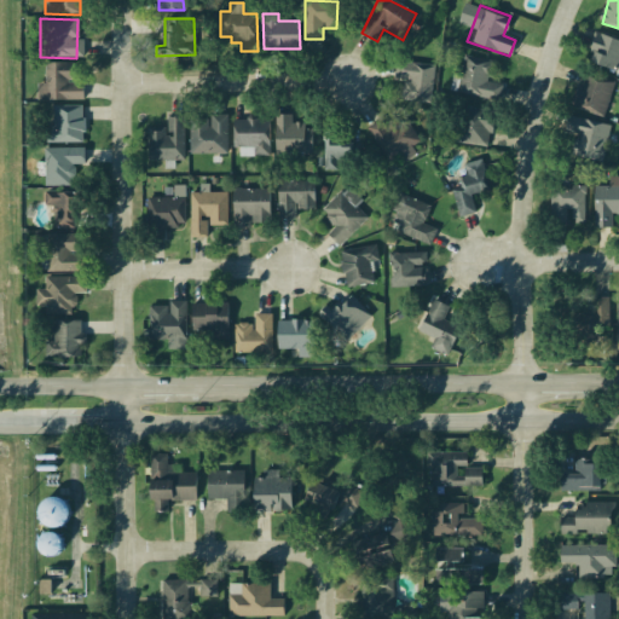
[(574,58),(612,75),(618,58),(618,35),(590,23),(574,58)]
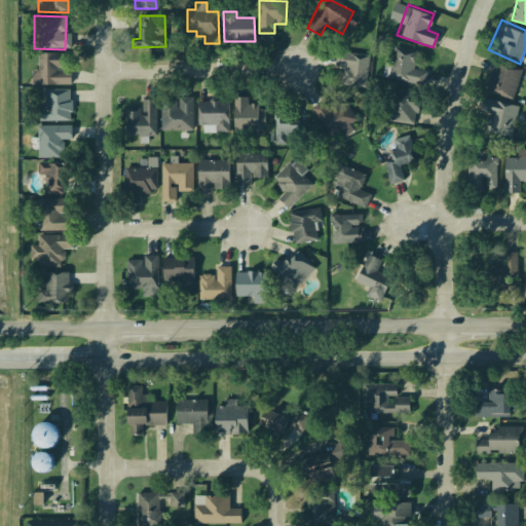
[(421,51),(395,47),(389,79),(425,85),(428,71),(418,69),(421,51)]
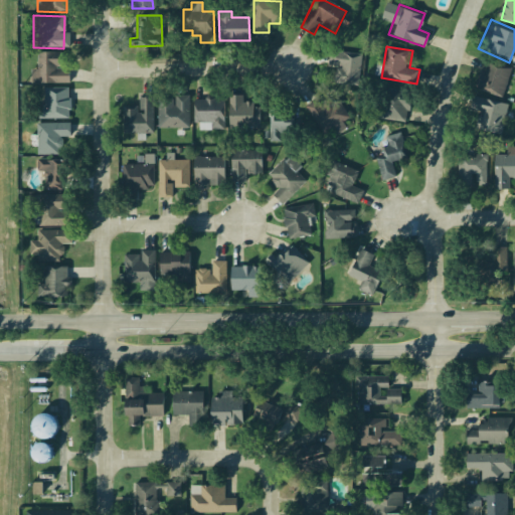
[(331,51),(330,65),(339,66),(338,82),(356,83),(358,52),(331,51)]
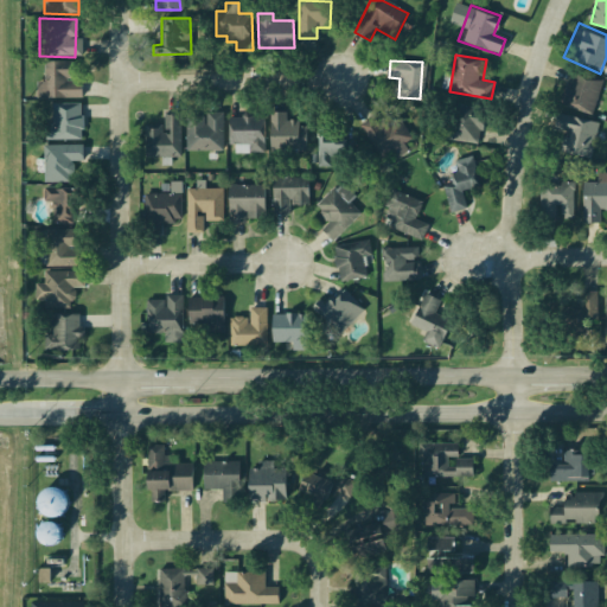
[(43,62),(64,62),(64,80),(81,80),(81,98),(32,98),(33,81),(43,81),(43,62)]
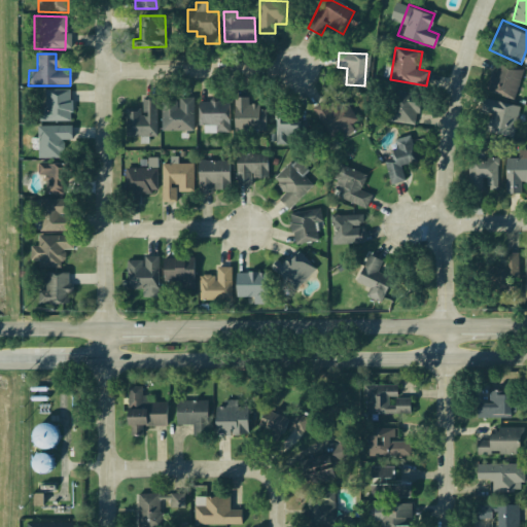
[(492,60),(521,68),(511,100),(483,91),(492,60)]
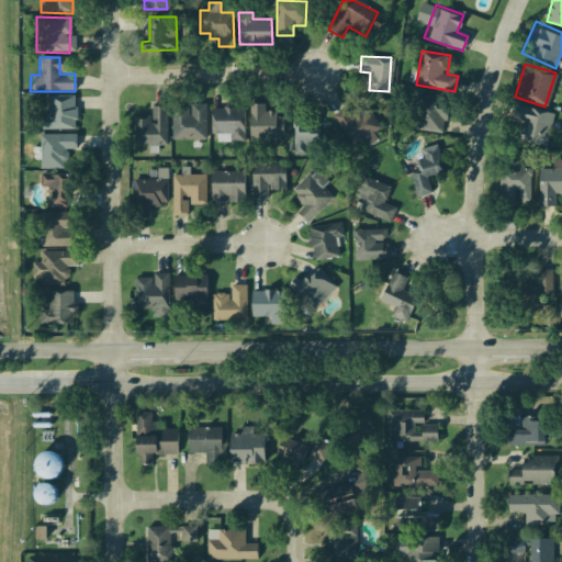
[(415,90),(446,94),(440,131),(409,126),(415,90)]
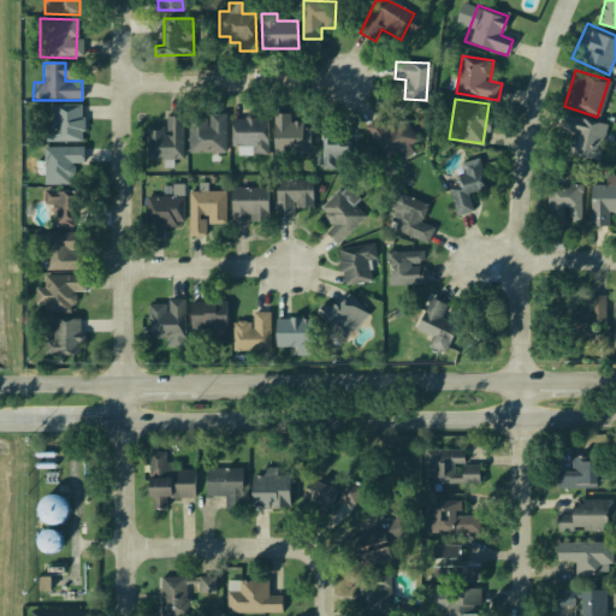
[(52,104),(82,102),(82,142),(43,142),(43,125),(52,125),(52,104)]
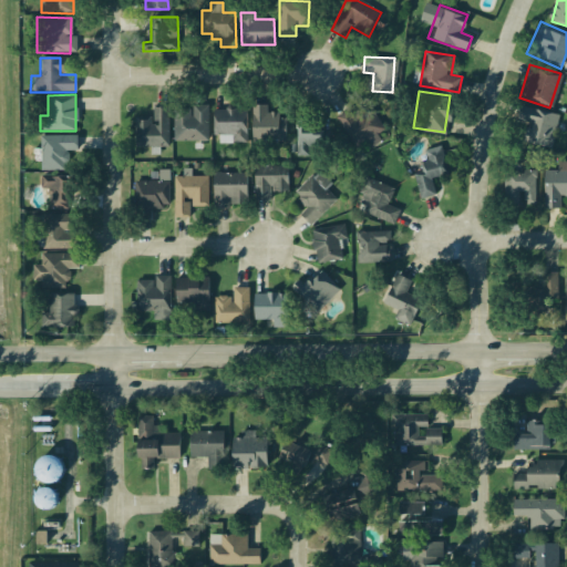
[(333,113),(356,154),(387,137),(366,96),(333,113)]
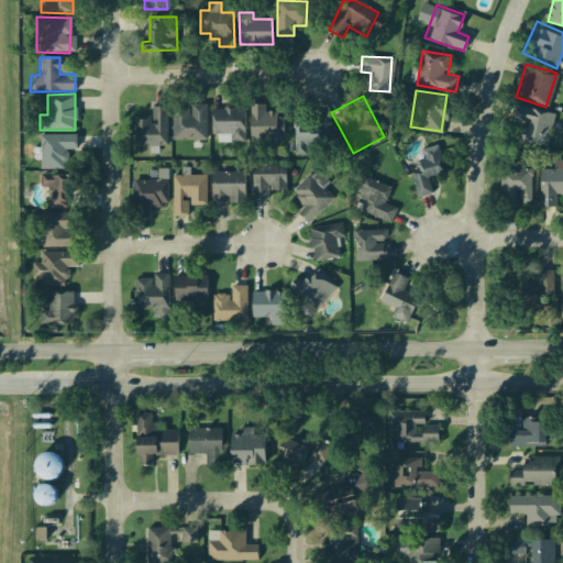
[(205,100),(205,139),(172,139),(170,100),(205,100)]
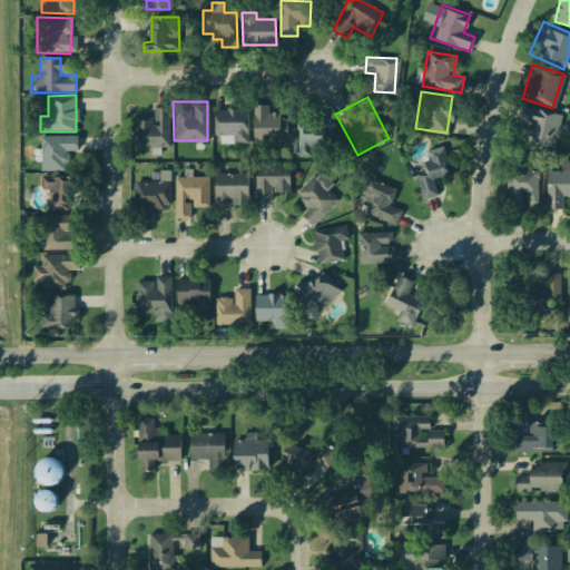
[(520,104),(560,115),(552,146),(511,135),(520,104)]
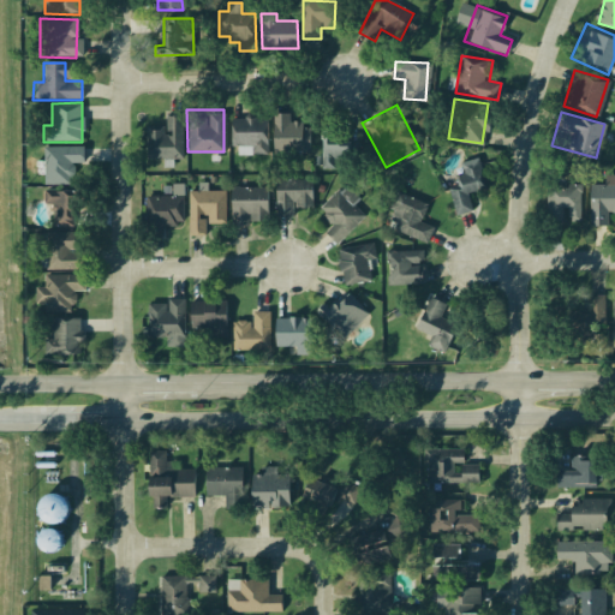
[(264,113),(264,155),(228,156),(228,113),(264,113)]
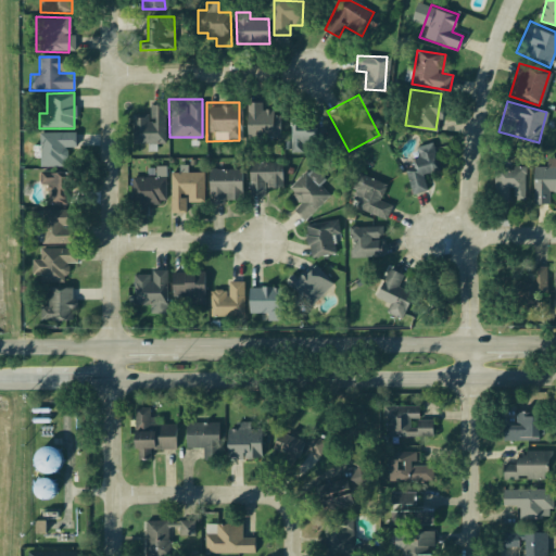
[(277,103),(277,142),(244,142),(243,104),(277,103)]
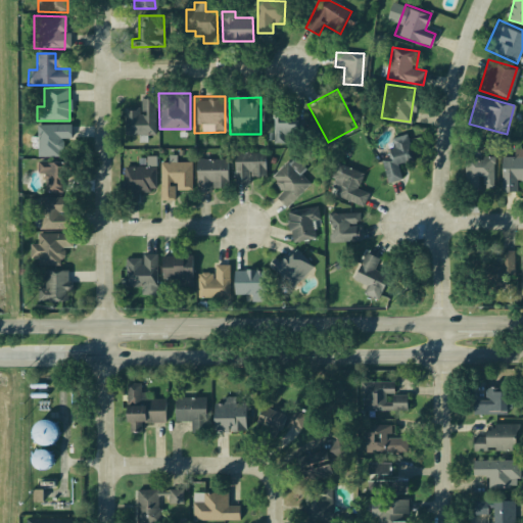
[(153,99),(153,136),(123,136),(122,100),(153,99)]
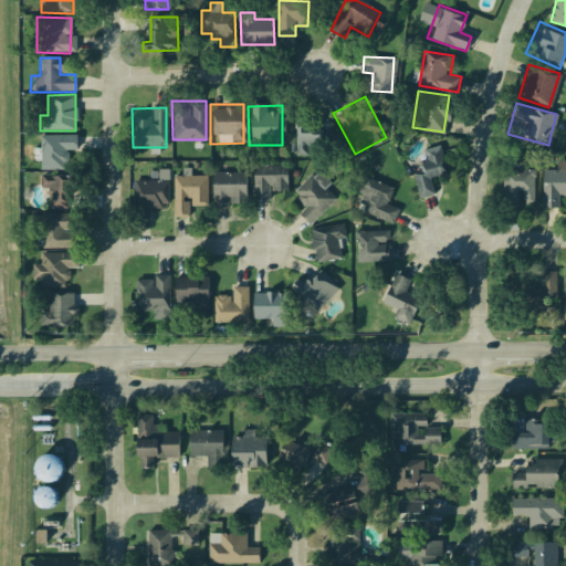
[(291,144),(292,155),(322,154),(321,122),(297,123),(299,144),(291,144)]
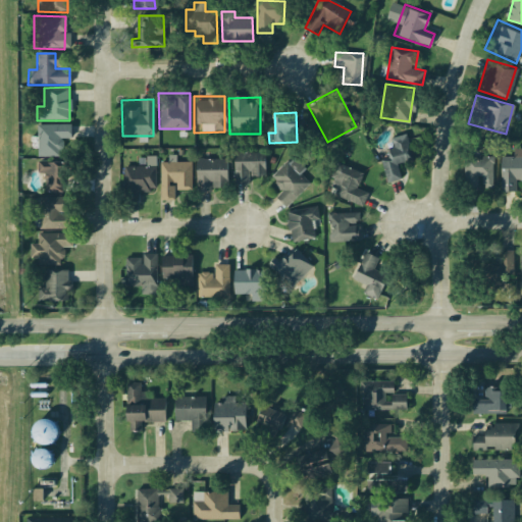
[(37,124),(68,124),(68,157),(37,157),(37,124)]
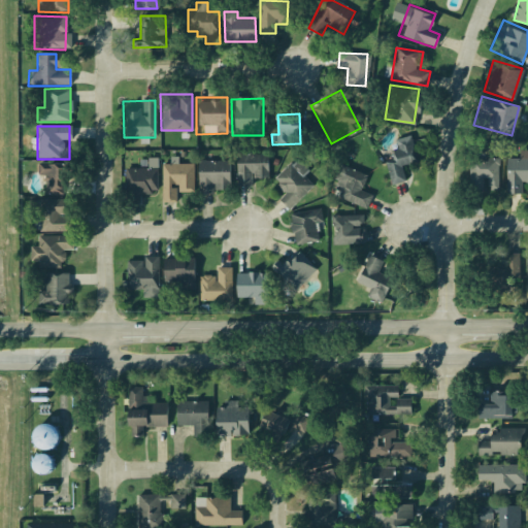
[(390,188),(401,185),(397,168),(416,163),(410,145),(381,154),(390,188)]
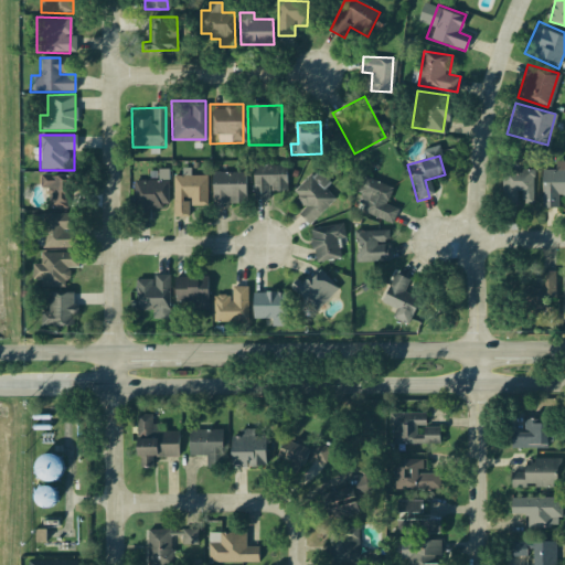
[(284,166),(284,204),(251,205),(249,166),(284,166)]
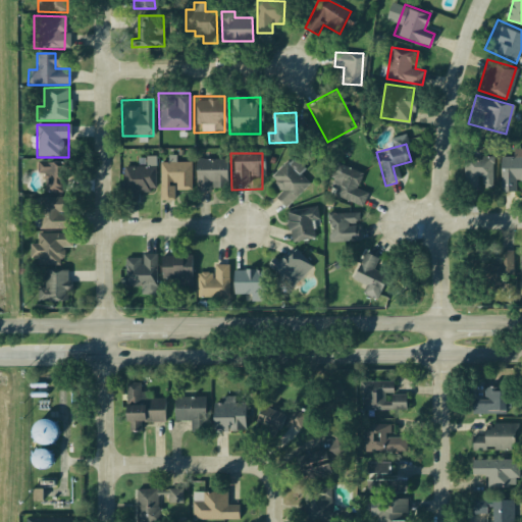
[(224,154),(224,191),(194,191),(194,155),(224,154)]
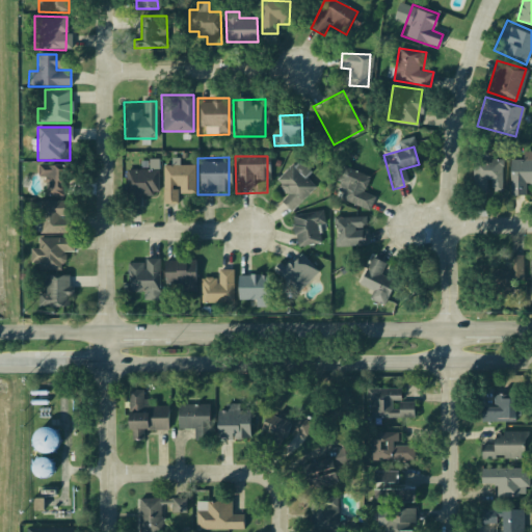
[(468,161),(500,161),(500,200),(468,200),(468,161)]
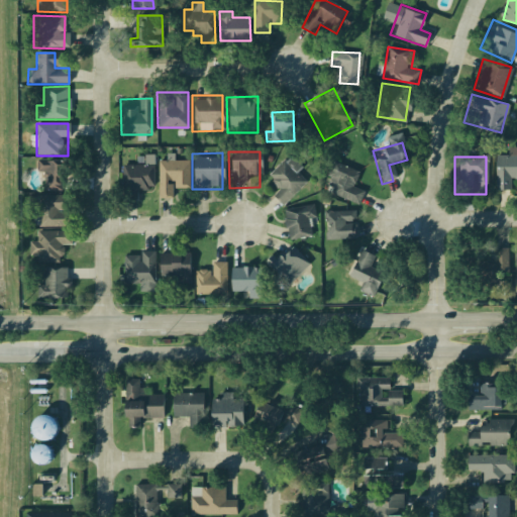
[(516,157),(491,157),(491,180),(516,180),(516,157)]
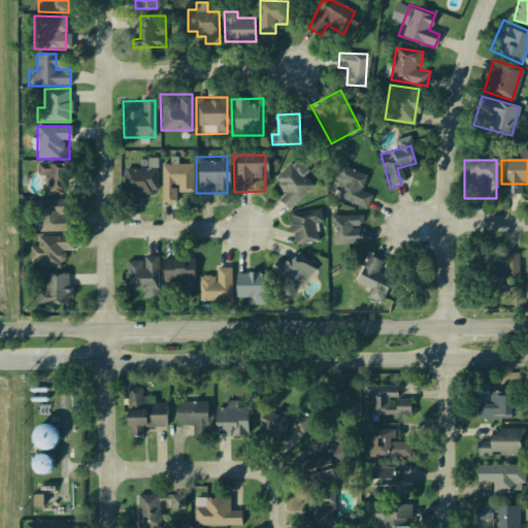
[(316,185),(287,208),(267,184),(296,161),(316,185)]
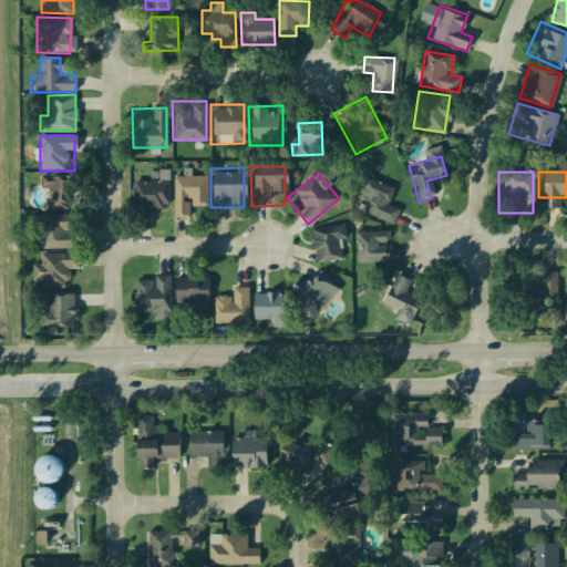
[(37,174),(73,174),(72,210),(35,210),(37,174)]
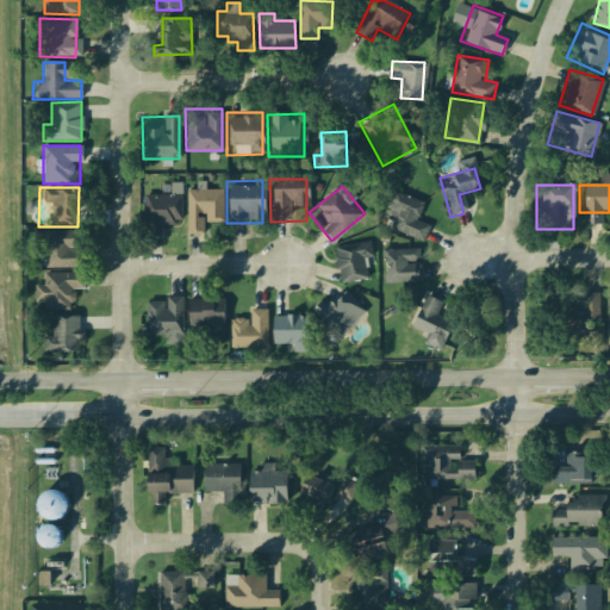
[(221,187),(221,229),(185,230),(185,187),(221,187)]
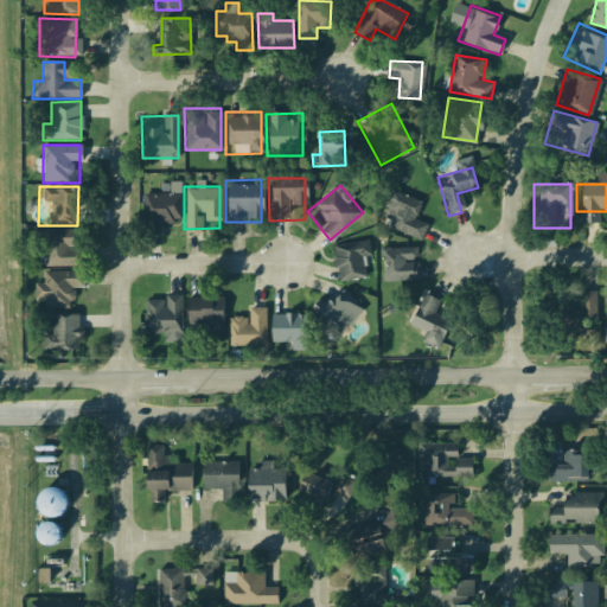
[(421,242),(385,227),(388,221),(378,213),(390,186),(422,199),(415,216),(429,221),(421,242)]
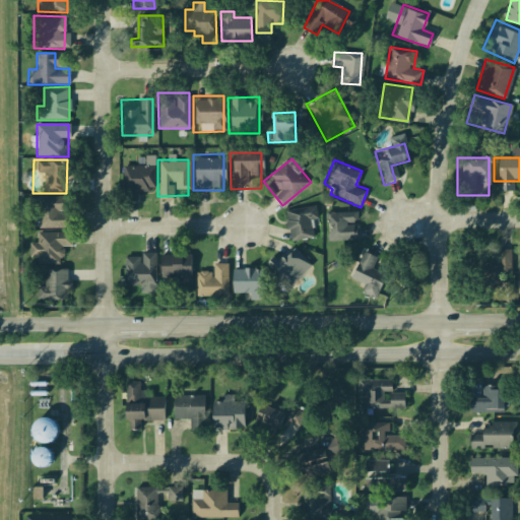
[(153,160),(153,197),(122,197),(122,161),(153,160)]
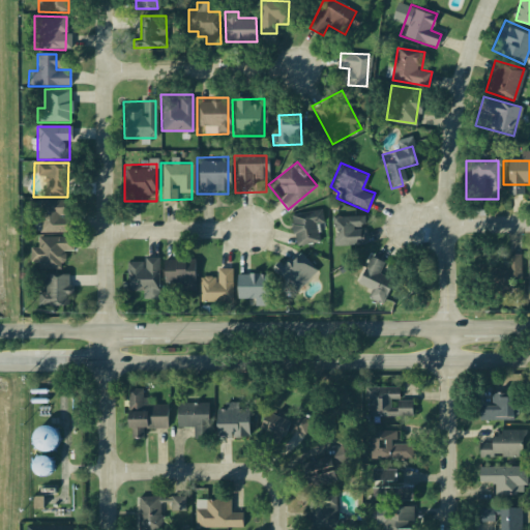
[(32,198),(66,199),(66,233),(32,232),(32,198)]
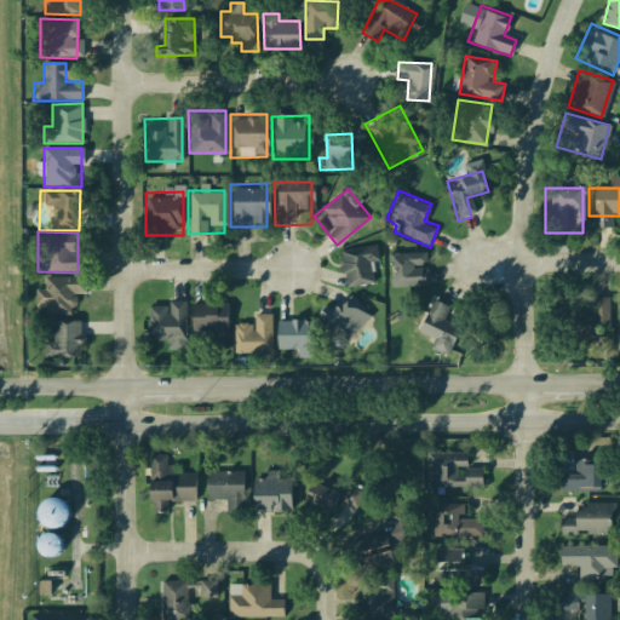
[(371,240),(385,281),(350,293),(337,252),(371,240)]
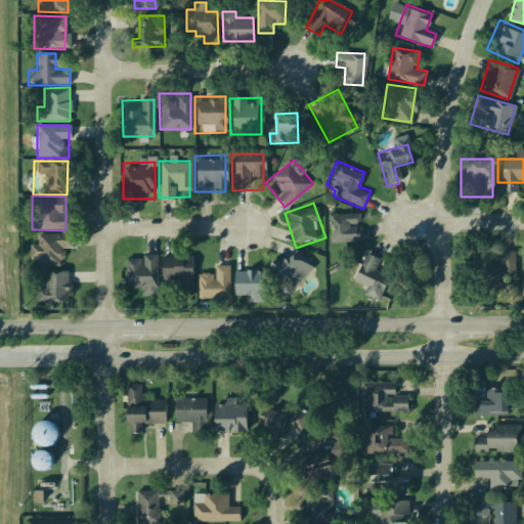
[(329,209),(359,208),(361,242),(330,243),(329,209)]
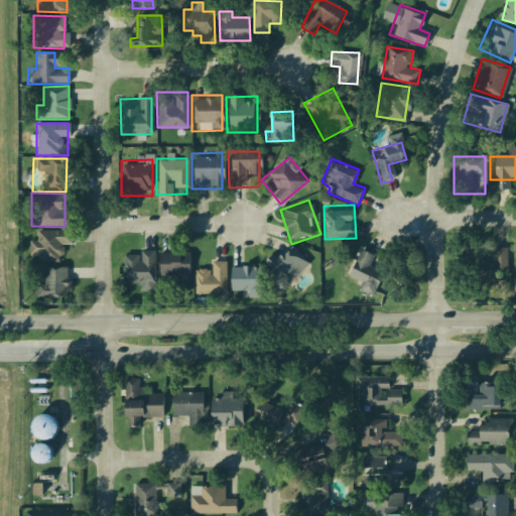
[(30,230),(78,230),(78,246),(65,245),(65,263),(29,263),(30,230)]
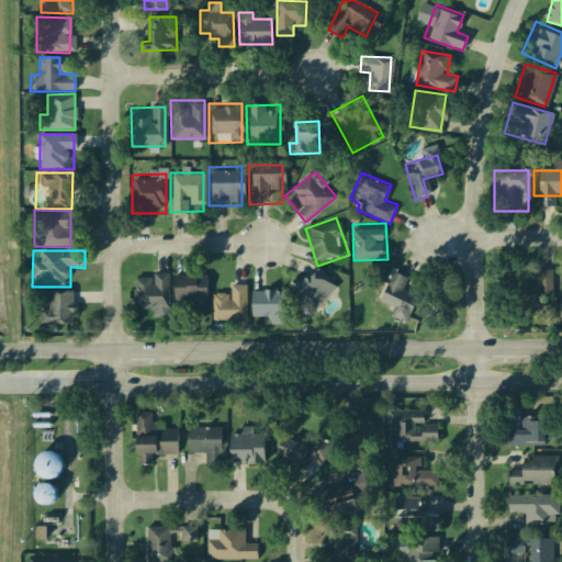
[(306,258),(333,287),(307,308),(282,280),(306,258)]
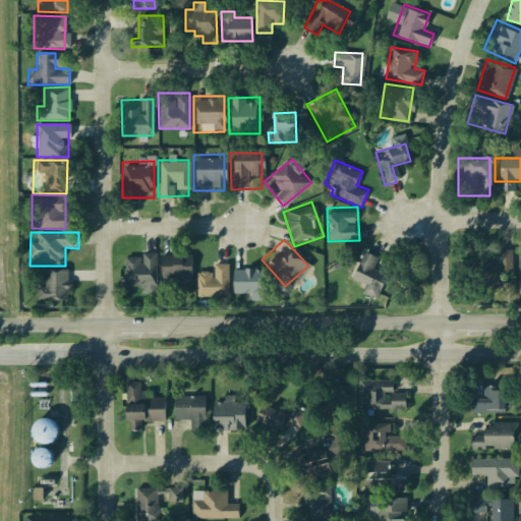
[(509,247),(509,282),(487,281),(487,247),(509,247)]
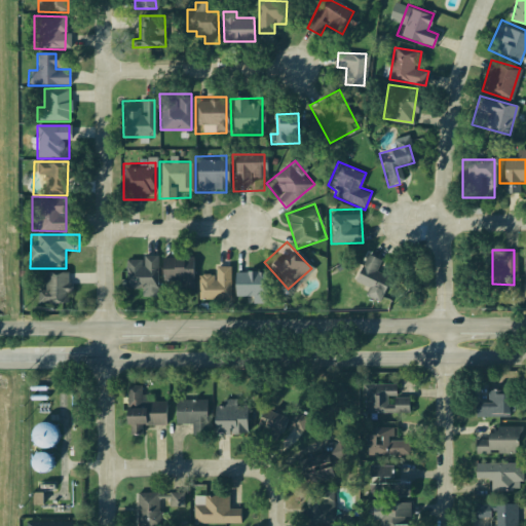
[(367,253),(382,264),(368,284),(352,272),(367,253)]
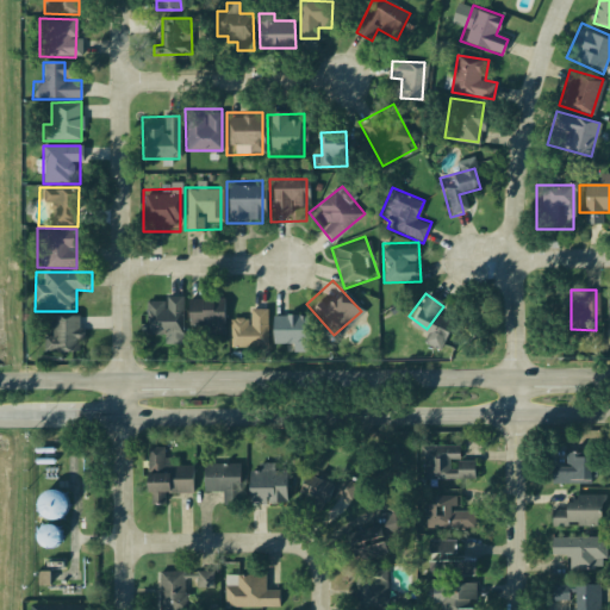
[(180,294),(181,336),(144,337),(144,294),(180,294)]
